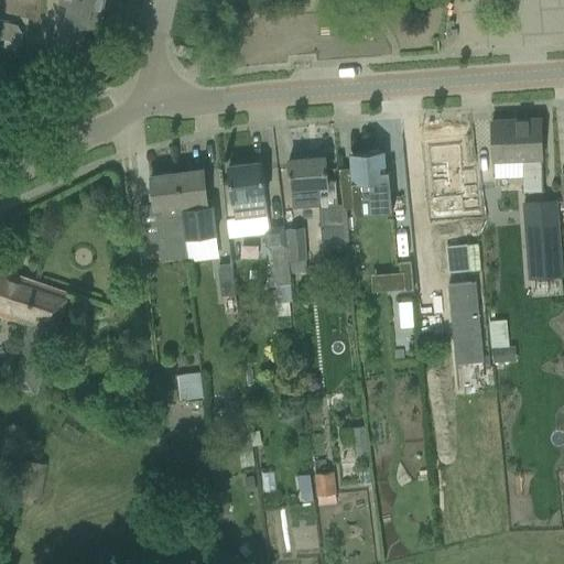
[(64,22),(96,29),(102,0),(57,0),(57,4),(67,7),(64,22)]
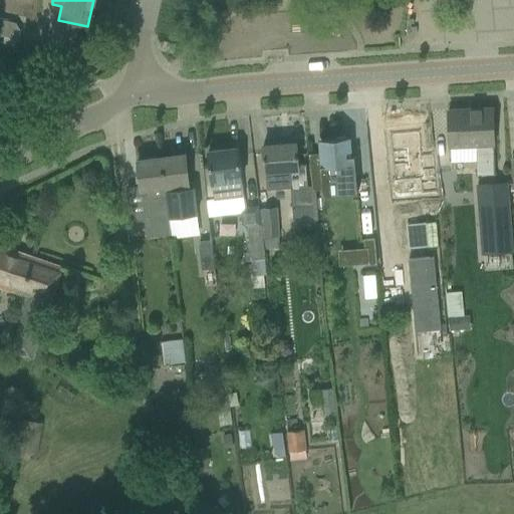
[(0,39),(16,49),(20,30),(15,23),(0,19),(0,39)]
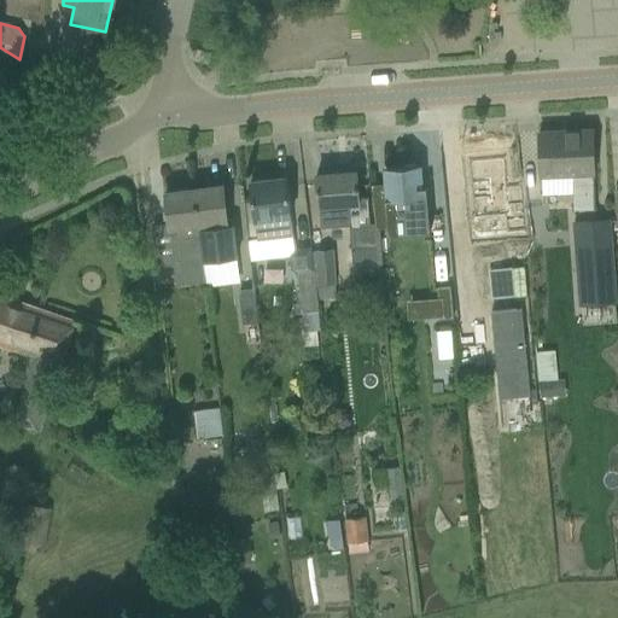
[(592,130),(538,133),(540,156),(541,175),(541,178),(572,176),(572,194),(572,210),(594,210),(593,178),(594,178),(593,153),(592,130)]
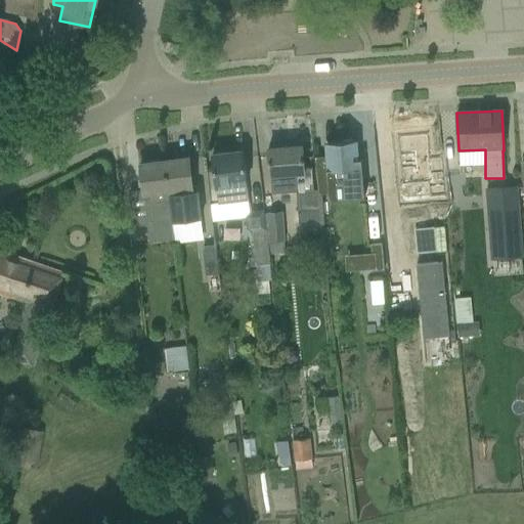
[(429,136),(397,138),(402,187),(430,184),(431,200),(447,199),(443,158),(431,159),(429,136)]
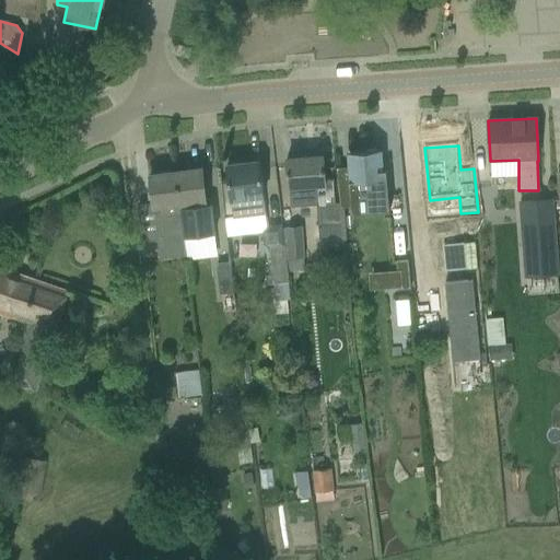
[(383,171),(381,150),(347,153),(348,167),(337,168),(339,202),(340,208),(345,208),(343,206),(359,205),(360,210),(366,210),(366,205),(386,202),(387,211),(389,211),(386,171),(383,171)]
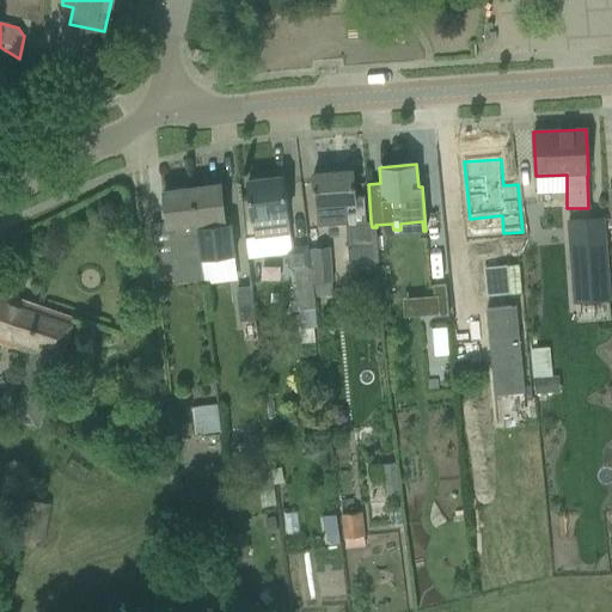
[(353,170),(313,173),(316,196),(316,204),(318,228),(347,225),(349,246),(353,245),(374,243),(373,236),(372,227),(371,221),(367,221),(366,219),(365,195),(355,196),(353,170)]
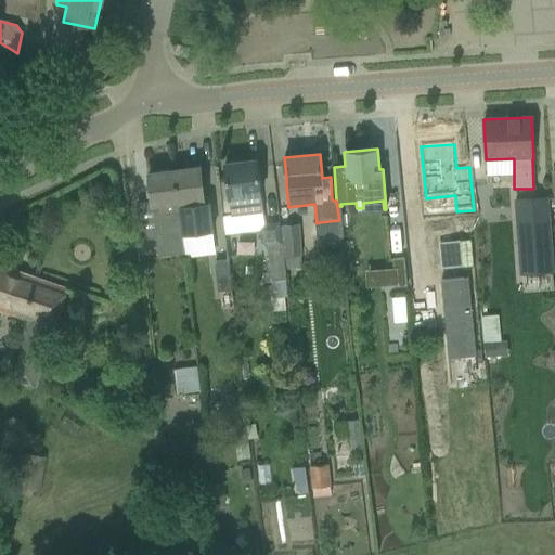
[(224,164),(231,217),(263,213),(257,159),(224,164)]
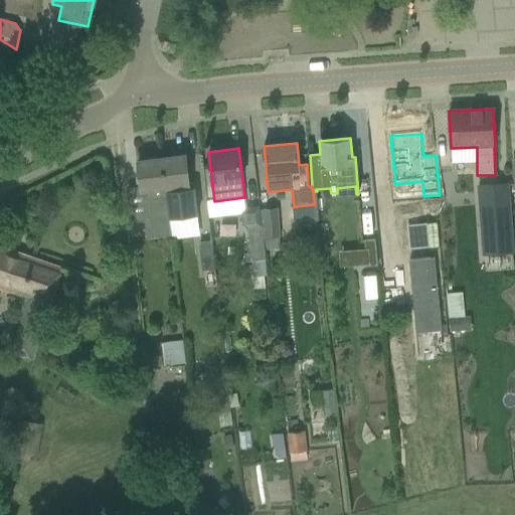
[(185,155),(162,158),(168,217),(198,214),(195,185),(185,186),(185,184),(189,184),(185,155)]
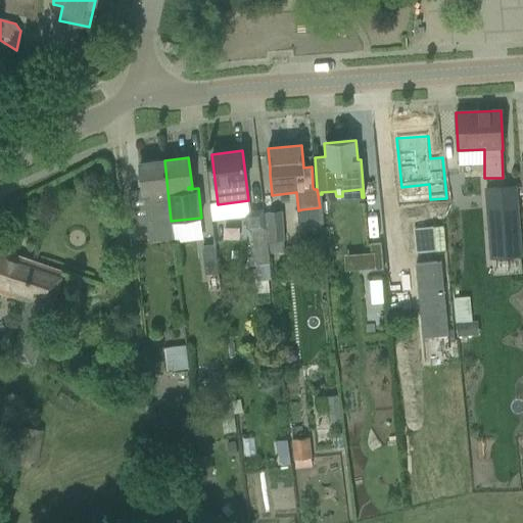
[(147,225),(149,242),(173,240),(171,221),(164,160),(140,163),(142,184),(143,188),(128,190),(132,227),(147,225)]
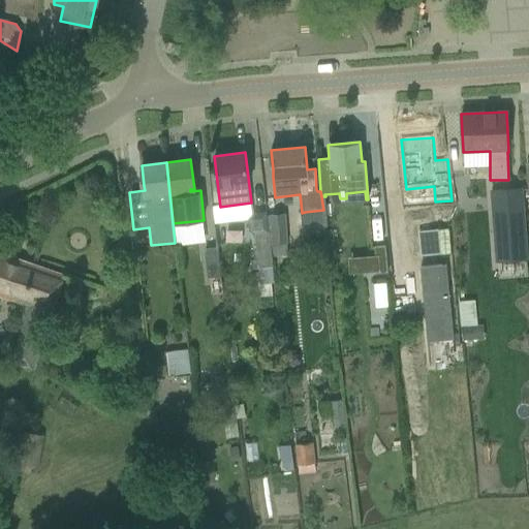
[(492,189),(497,262),(527,260),(522,187),(492,189)]
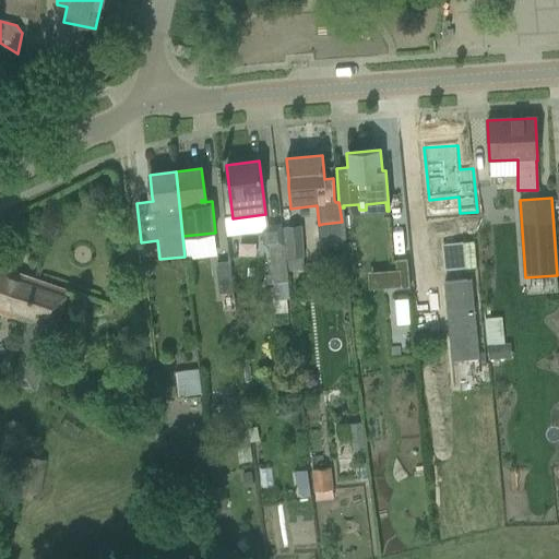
[(270,245),(276,299),(289,297),(282,225),(268,226),(262,232),(264,242),(270,245)]
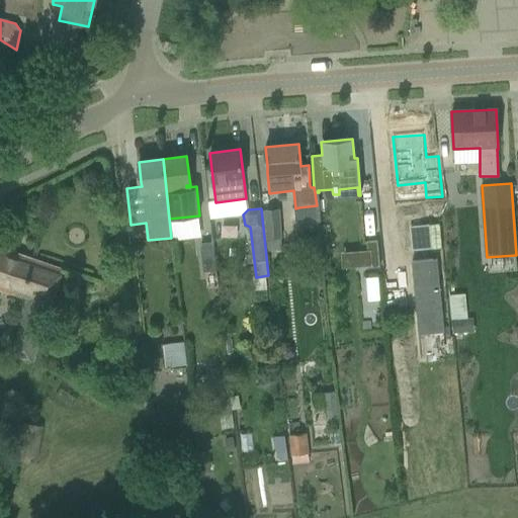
[(266,210),(271,249),(285,248),(280,208),(266,210)]
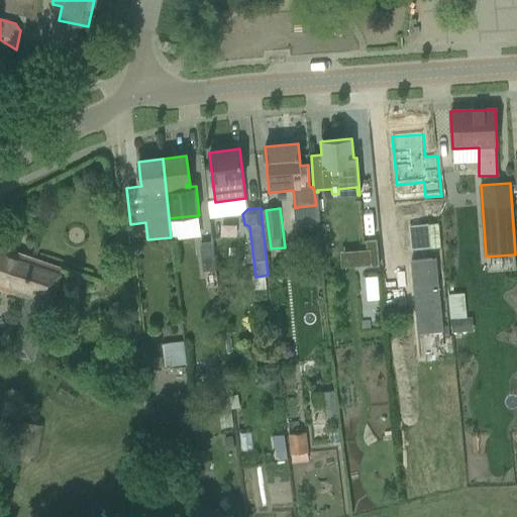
[(381,275),(405,272),(400,212),(376,214),(381,275)]
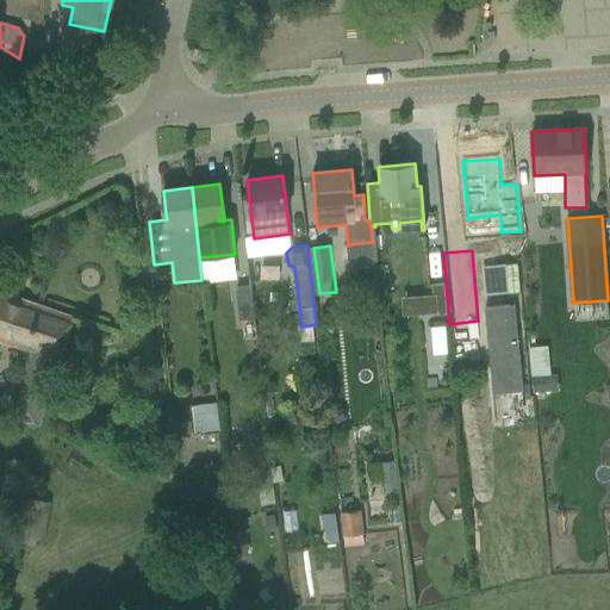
[(444,282),(431,284),(434,316),(447,315),(444,282)]
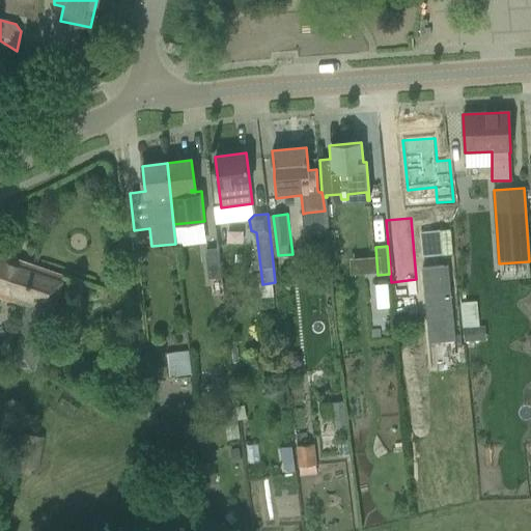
[(204,249),(207,279),(221,277),(218,248),(204,249)]
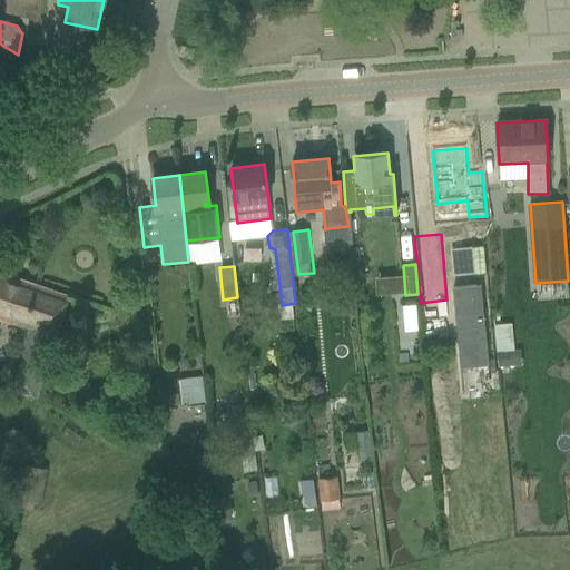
[(0,318),(31,328),(20,366),(17,381),(40,387),(45,373),(61,320),(69,297),(0,274),(0,318)]
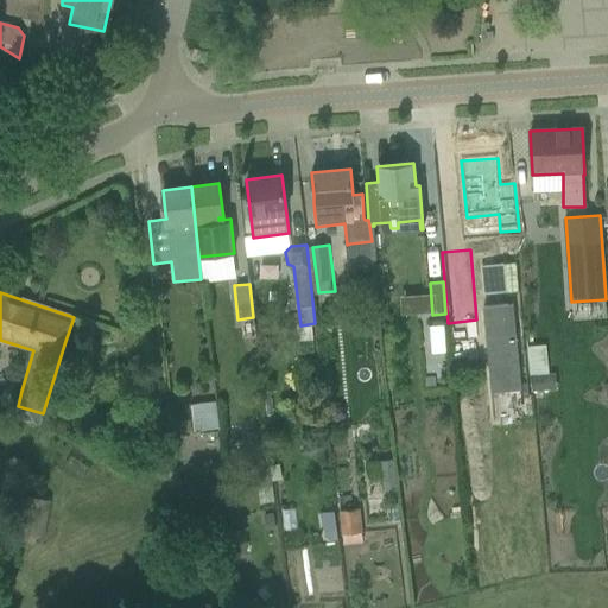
[(445,353),(444,324),(429,325),(431,354),(445,353)]
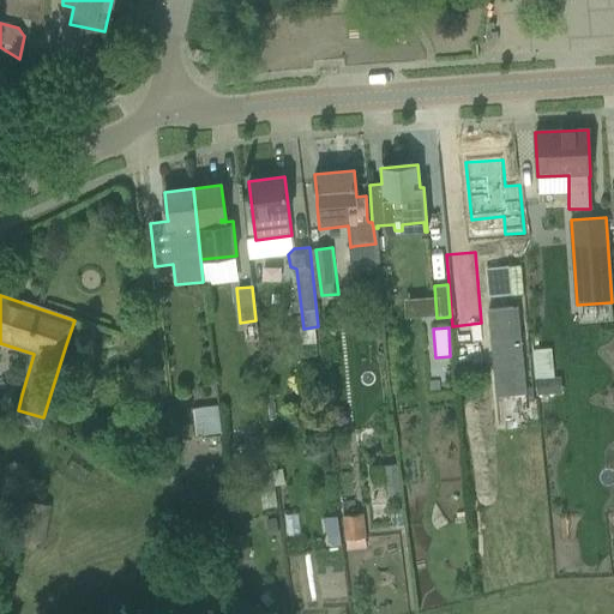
[(534,350),(535,379),(554,378),(552,349),(534,350)]
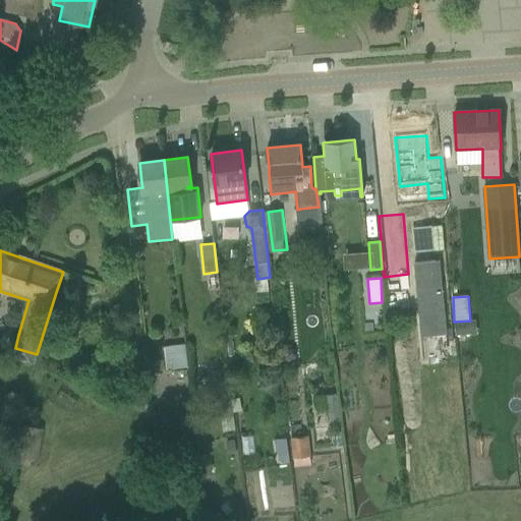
[(454,322),(455,336),(476,335),(475,321),(470,321),(454,322)]
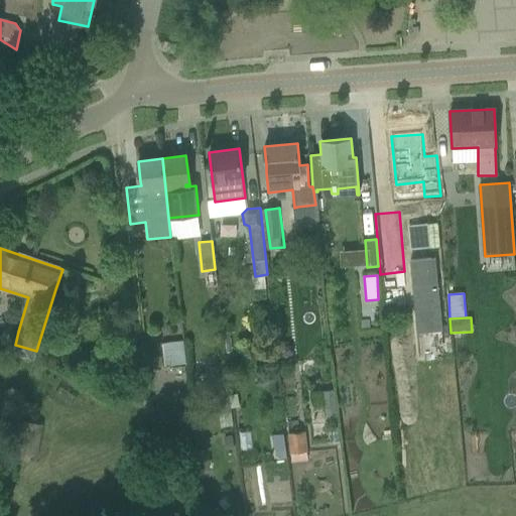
[(162,343),(165,367),(186,364),(183,340),(162,343)]
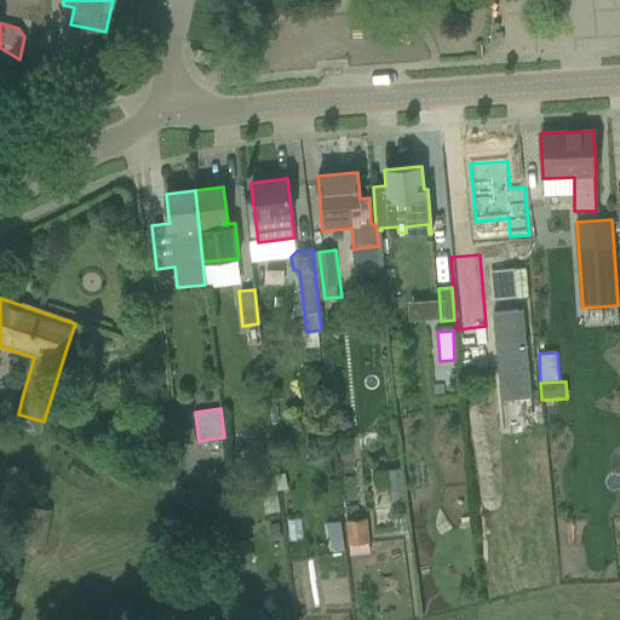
[(21,504),(17,517),(30,521),(34,507),(21,504)]
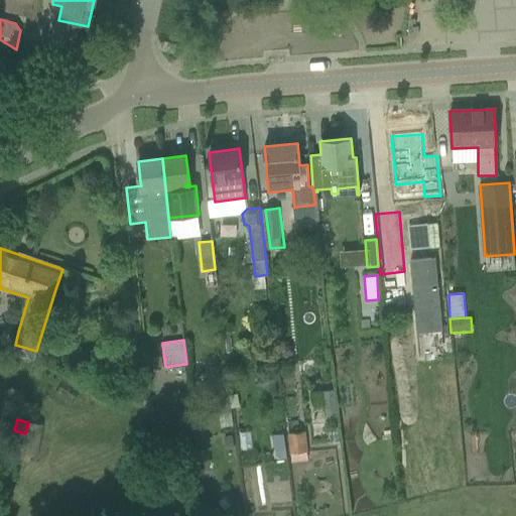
[(287,434),(289,454),(306,452),(305,432),(287,434)]
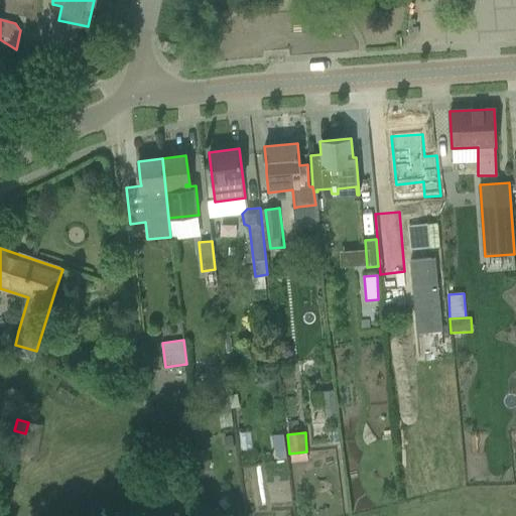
[(232,435),(224,436),(225,449),(234,448),(232,435)]
